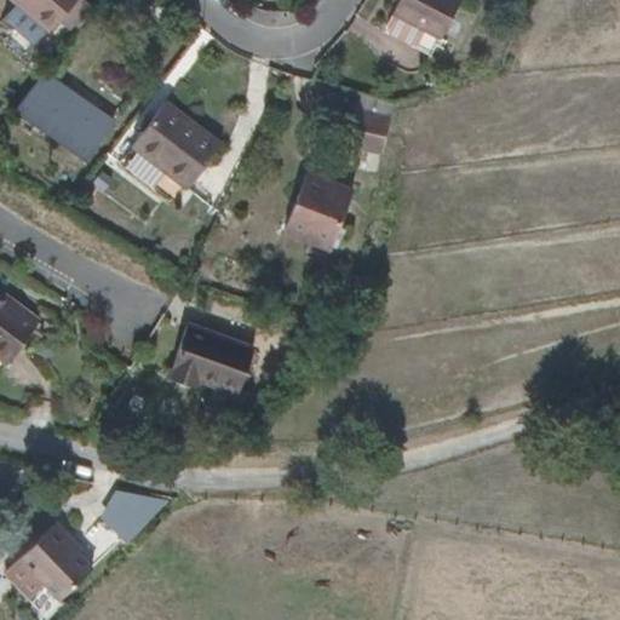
[(62,17),(76,0),(15,0),(49,30),(62,17)]
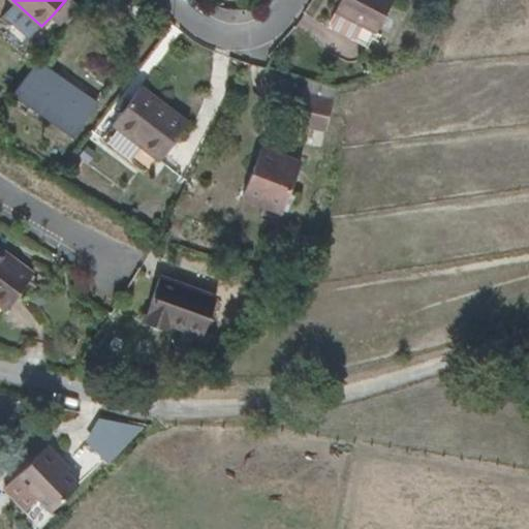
[(66,26),(81,8),(70,0),(65,0),(53,14),(66,26)]
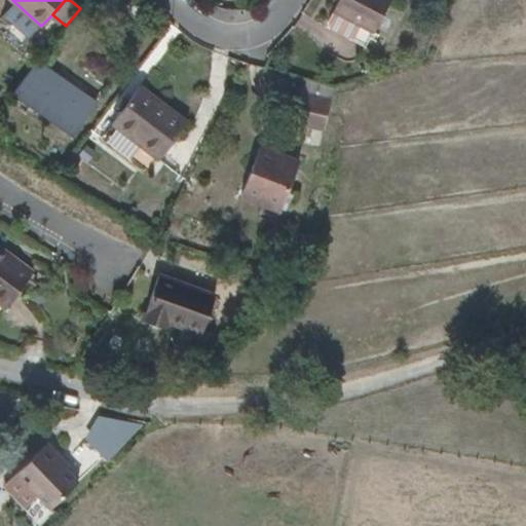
[(368,47),(389,0),(341,0),(328,28),(368,47)]
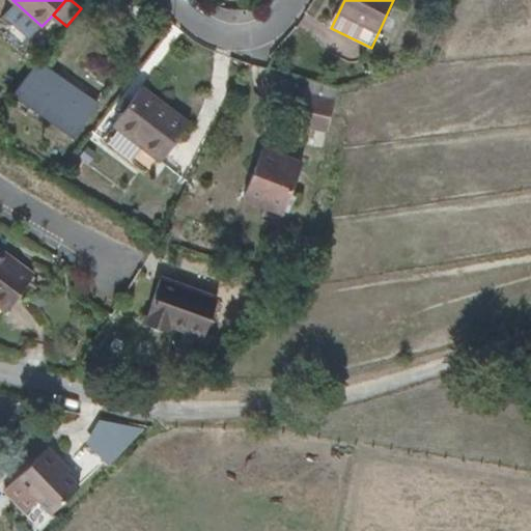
[(40,60),(12,95),(74,137),(99,101),(40,60)]
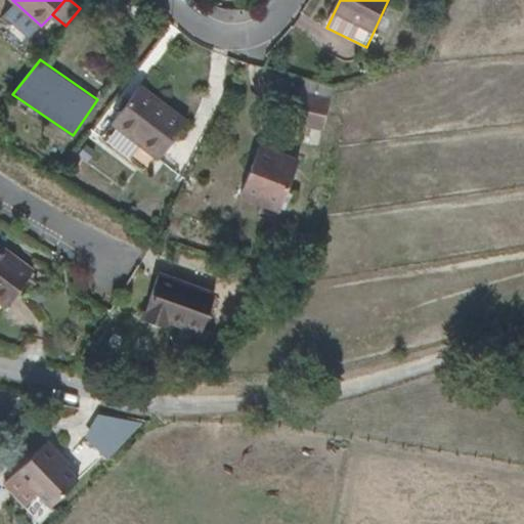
[(113,122),(159,158),(188,120),(142,84),(113,122)]
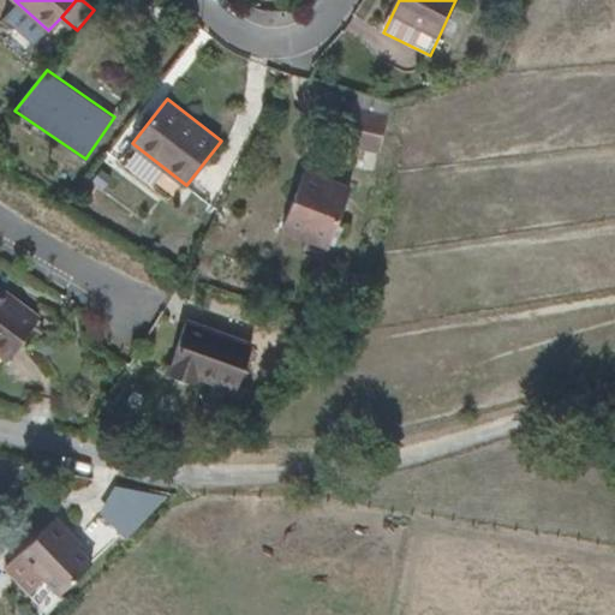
[(341,144),(376,153),(384,118),(348,109),(341,144)]
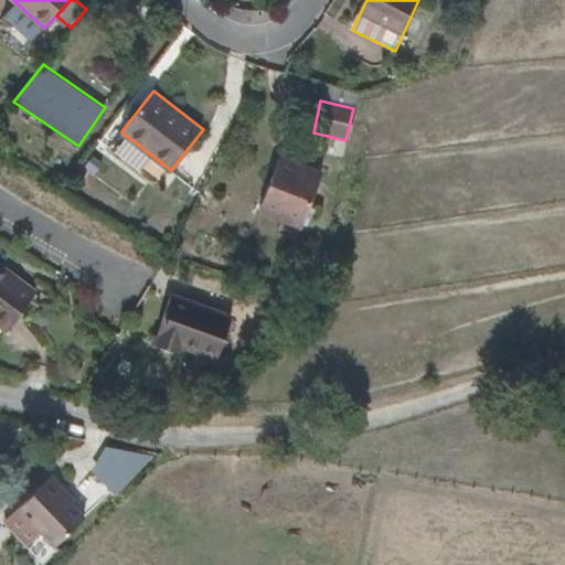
[(302,224),(304,222),(311,203),(324,172),(285,153),(260,206),(302,224)]
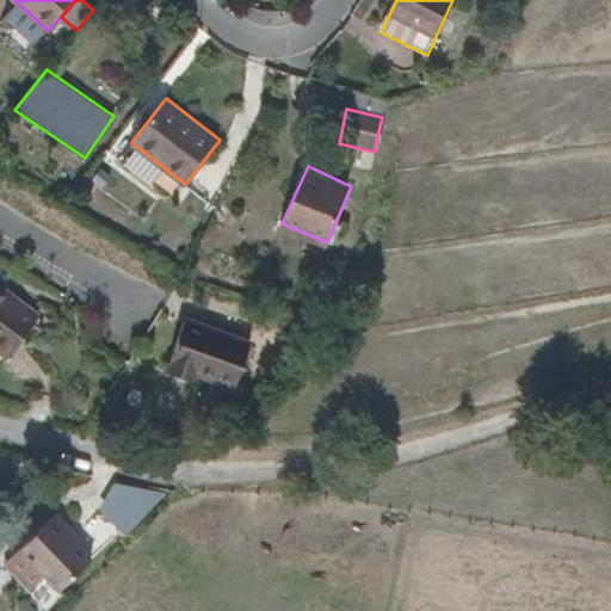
[(337,220),(328,240),(334,242),(343,222),(337,220)]
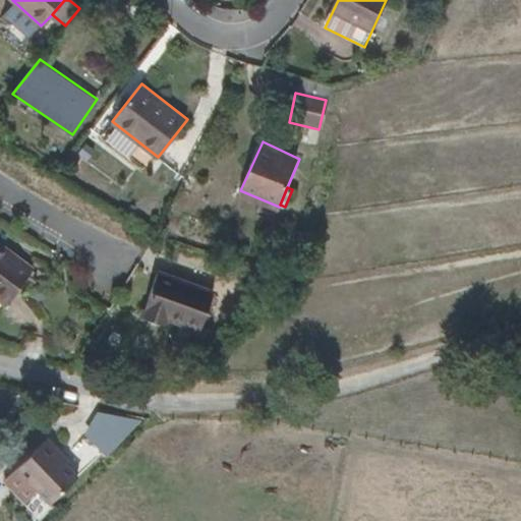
[(0,240),(0,299),(6,304),(34,266),(0,240)]
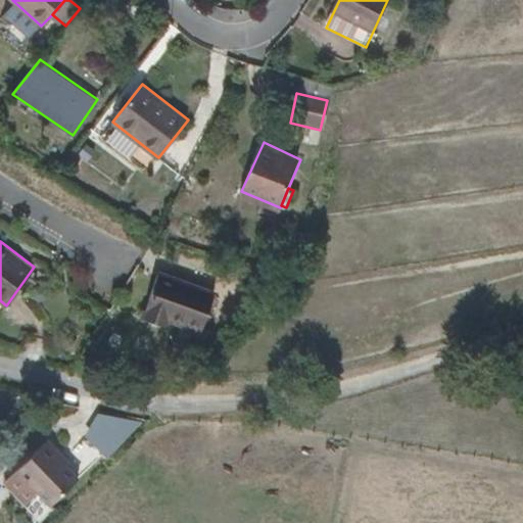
[(172,319),(200,330),(216,294),(160,274),(144,315),(169,325),(172,319)]
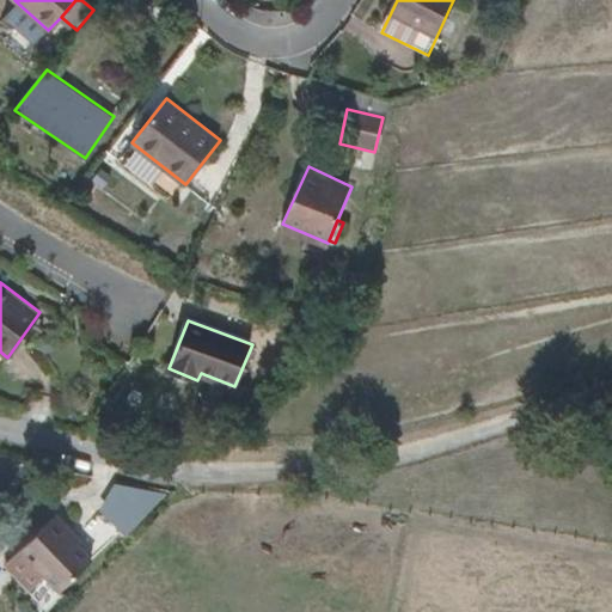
[(135,537),(158,496),(118,475),(96,515),(135,537)]
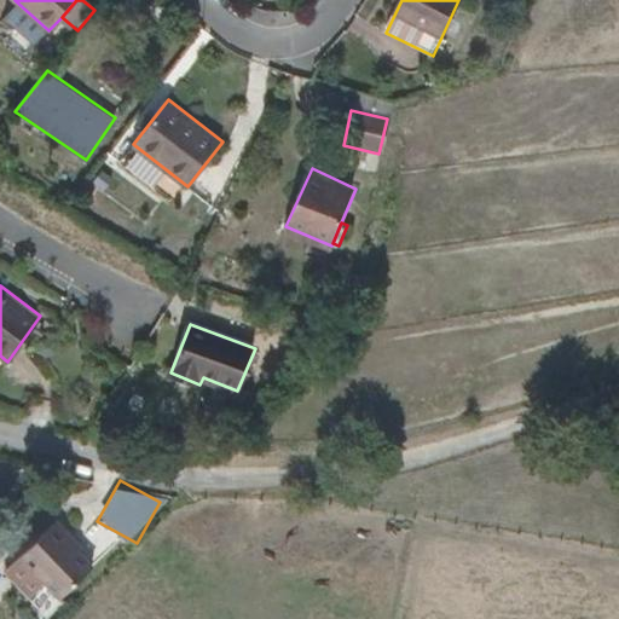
[(87,572),(73,556),(63,547),(68,541),(53,526),(1,573),(27,600),(40,588),(56,602),(87,572)]
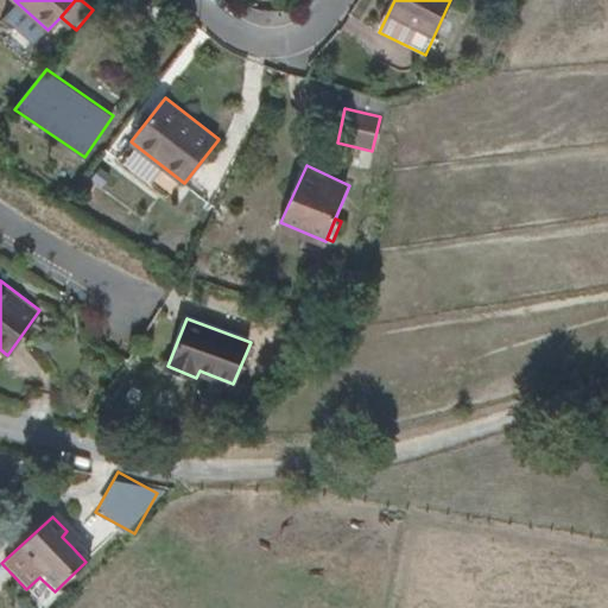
[(62,537),(71,546),(76,542),(67,531),(62,537)]
